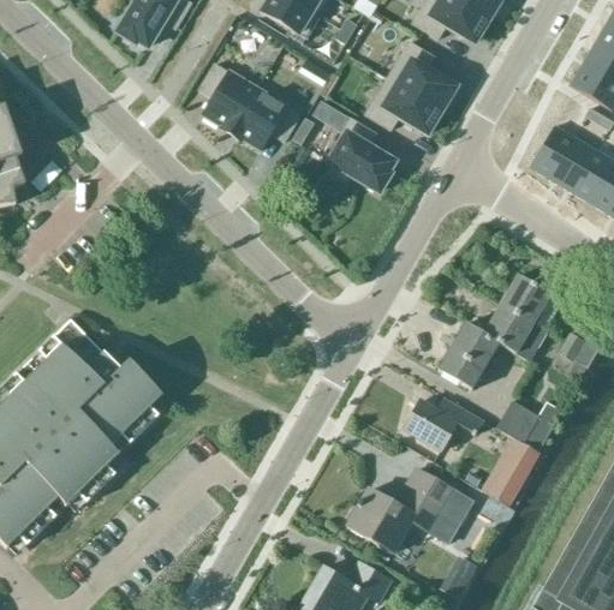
[(148,46),(162,21),(176,29),(191,3),(186,0),(131,0),(135,3),(118,31),(135,42),(137,40),(148,46)]
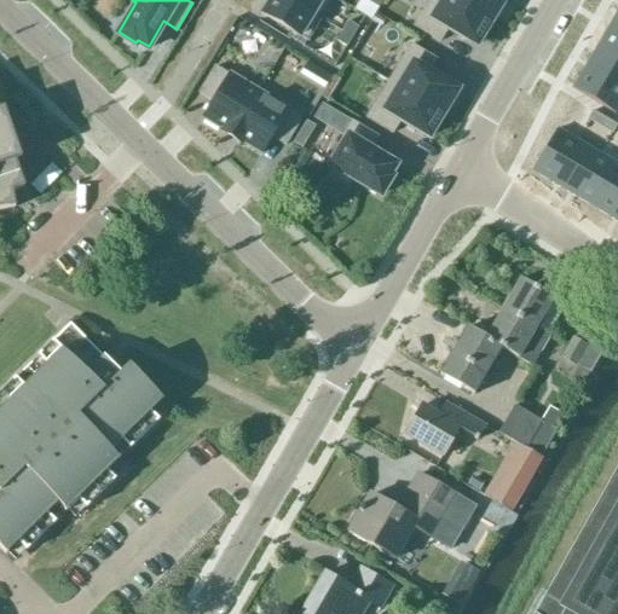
[(270,0),(264,11),(309,39),(323,15),(315,10),(298,0),(270,0)]
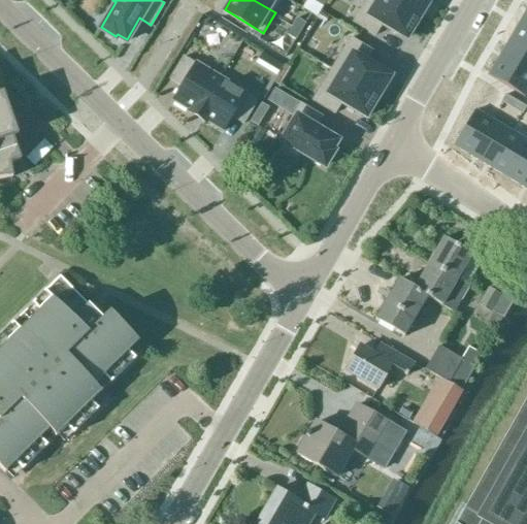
[(254,0),(268,8),(273,0),(254,0)]
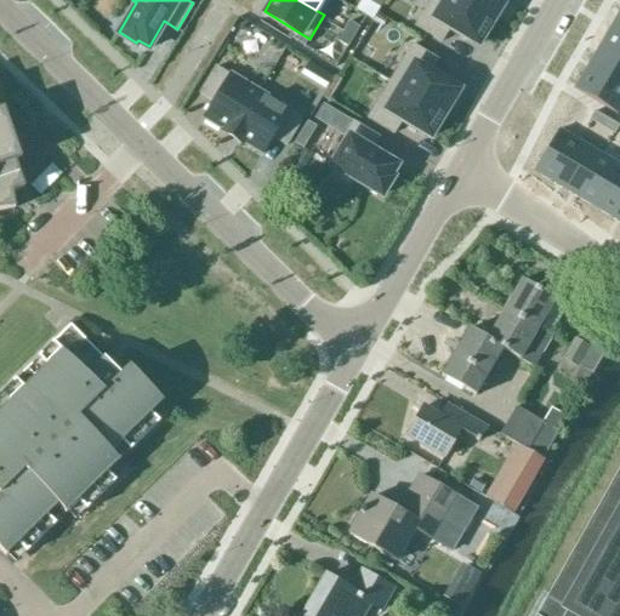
[(478,43),(493,18),(460,0),(430,0),(416,23),(442,39),(450,26),(478,43)]
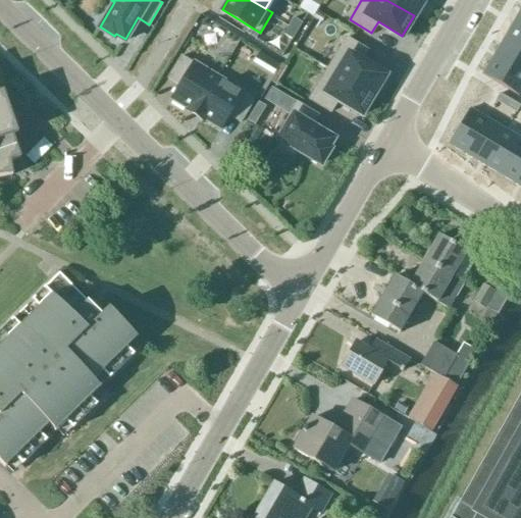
[(386,0),(414,15),(423,0),(386,0)]
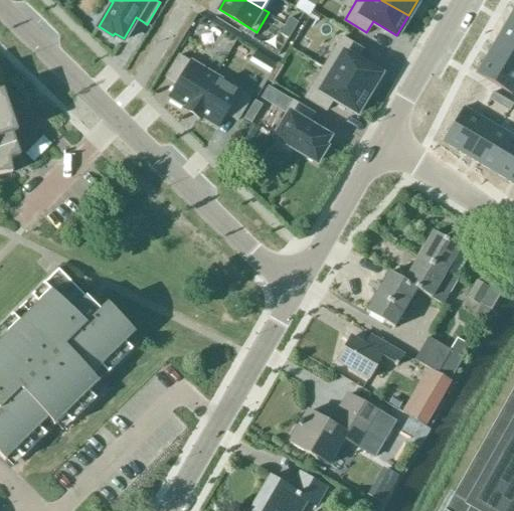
[(513,8),(500,33),(513,40),(513,8)]
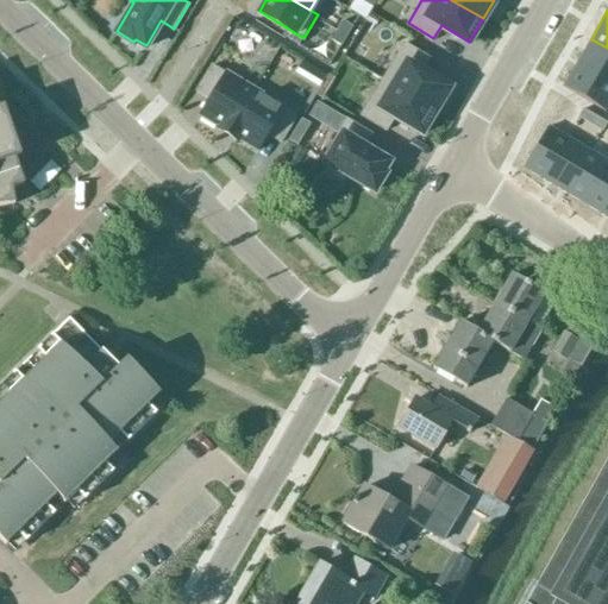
[(338,27),(348,33),(353,24),(344,18),(338,27)]
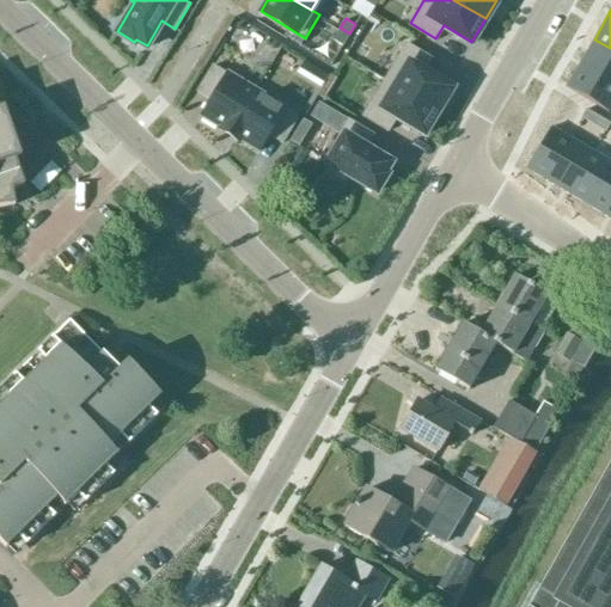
[(343,43),(349,34),(340,28),(334,37),(343,43)]
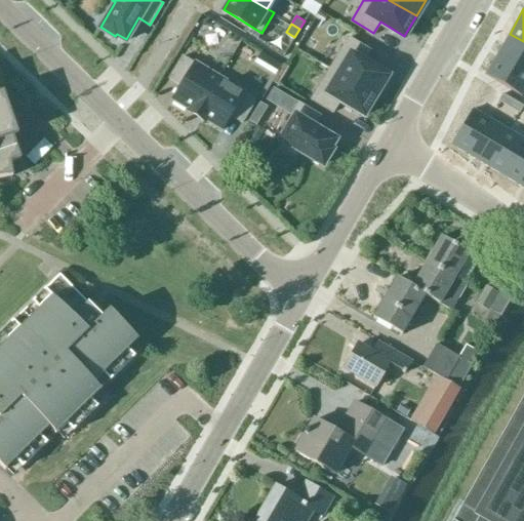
[(523,41),(510,34),(495,59),(523,75),(523,41)]
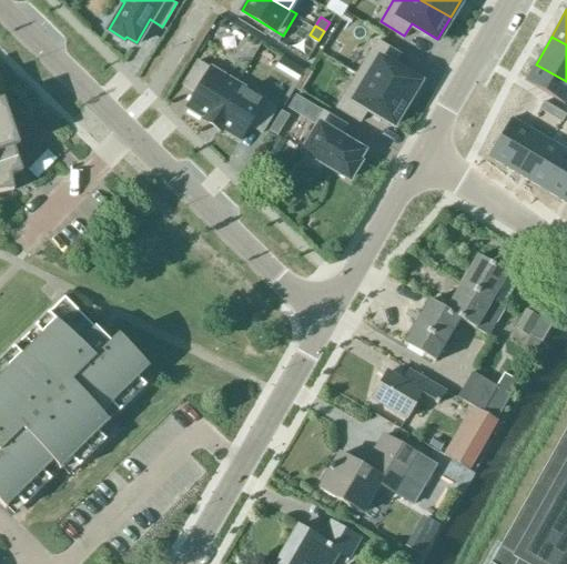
[(357,71),(407,102),(407,100),(411,94),(414,97),(423,82),(394,64),(402,52),(377,38),(357,71)]
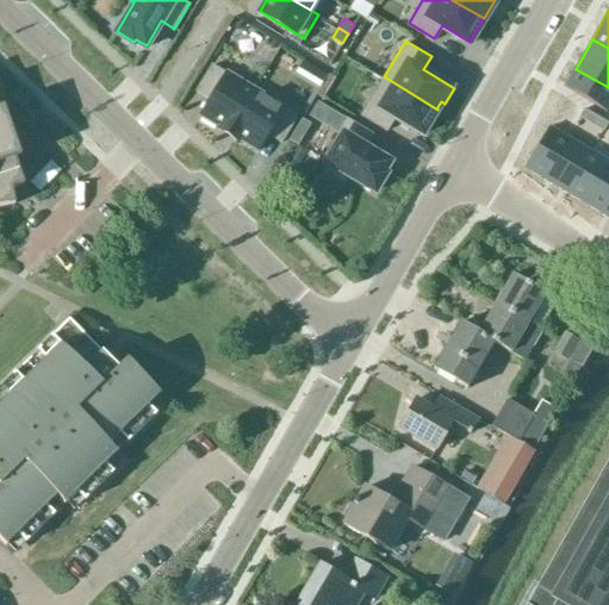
[(229,131),(256,87),(227,70),(227,72),(212,63),(197,88),(211,97),(200,113),(218,124),(217,126),(222,129),(229,132),(229,131)]
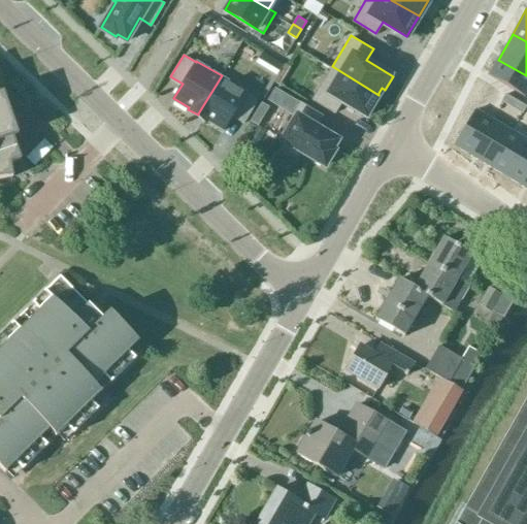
[(280,83),(291,65),(286,62),(274,79),(280,83)]
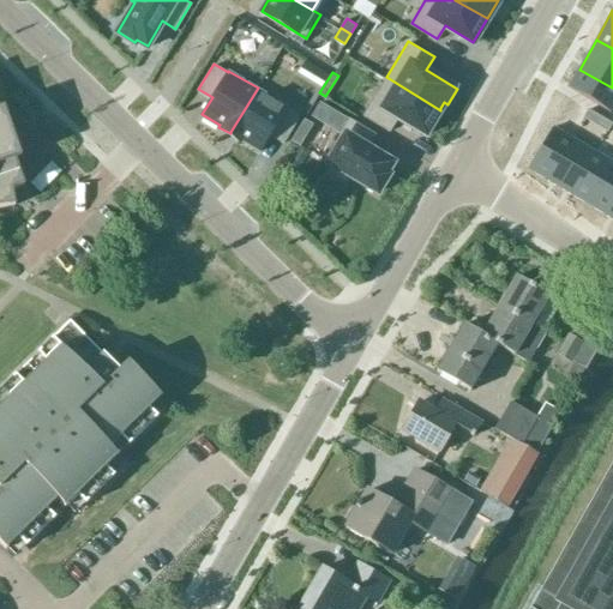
[(439,112),(440,110),(386,77),(365,114),(390,130),(398,116),(426,133),(439,112)]
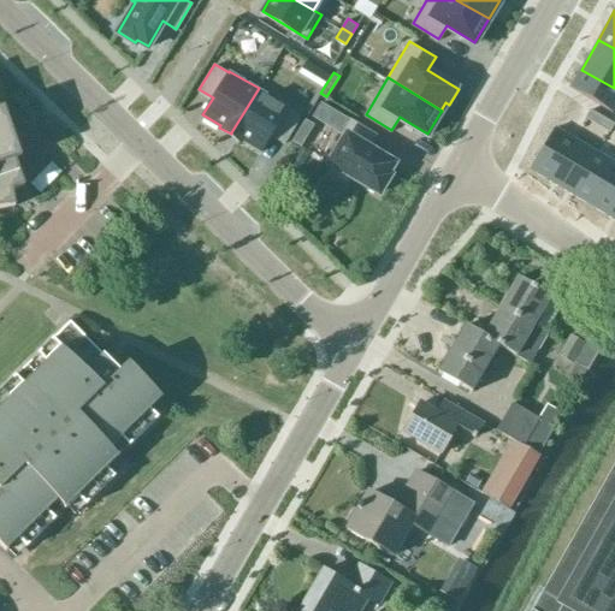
[(288,106),(259,88),(231,132),(231,134),(237,138),(242,141),(243,140),(261,150),(271,134),(285,142),(301,116),(287,107),(288,106)]
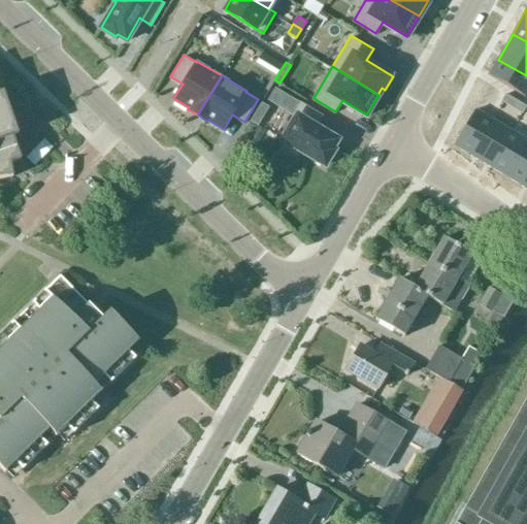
[(512,79),(507,88),(521,94),(524,87),(512,79)]
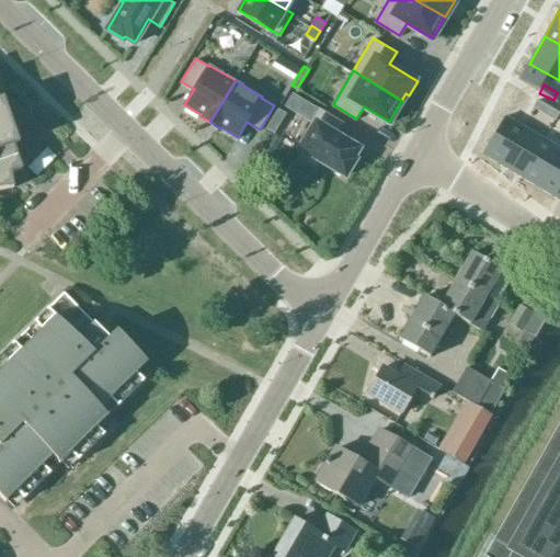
[(298,110),(305,99),(293,92),(286,103),(298,110)]
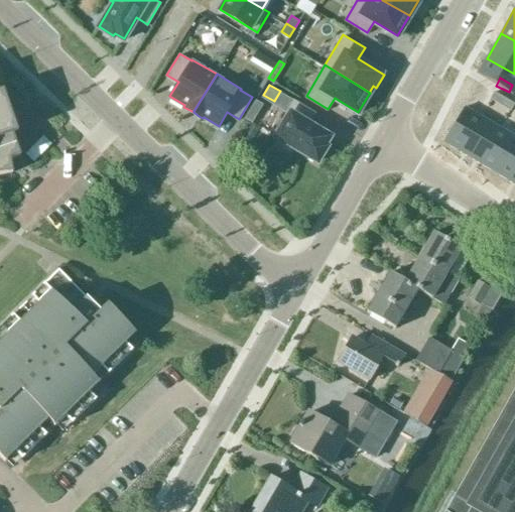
[(0,90),(0,172),(13,170),(11,157),(21,153),(14,132),(18,131),(4,90),(4,89),(0,90)]
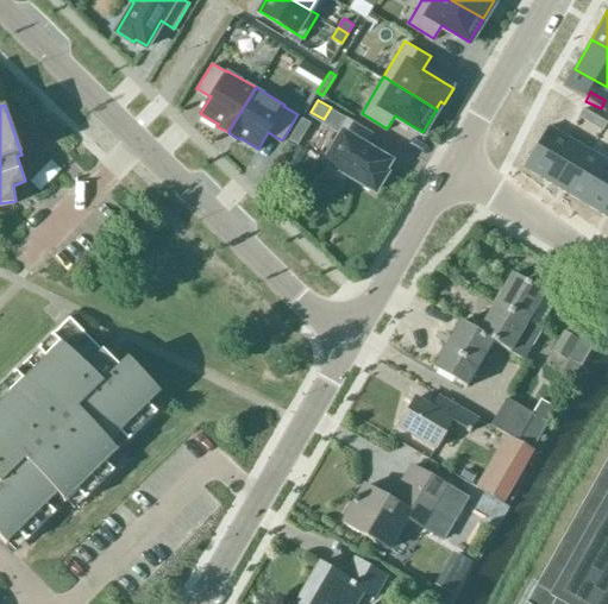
[(389,159),(364,145),(373,132),(346,117),(338,131),(342,133),(326,159),(331,162),(326,168),(343,178),(346,172),(375,189),(386,172),(383,170),(389,159)]
